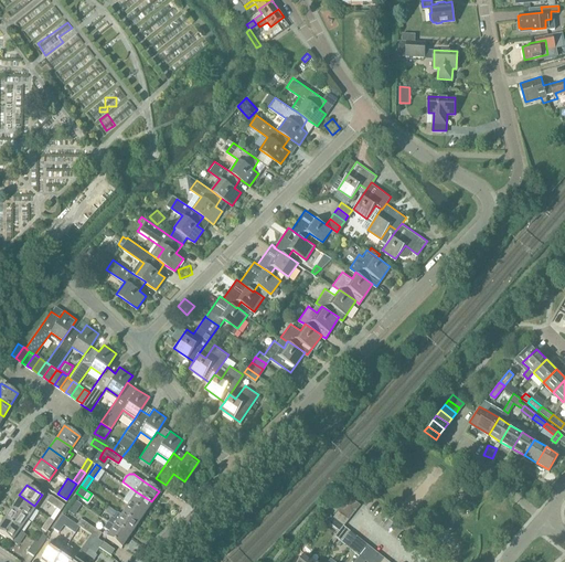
[(144,512),(151,501),(136,491),(128,502),(144,512)]
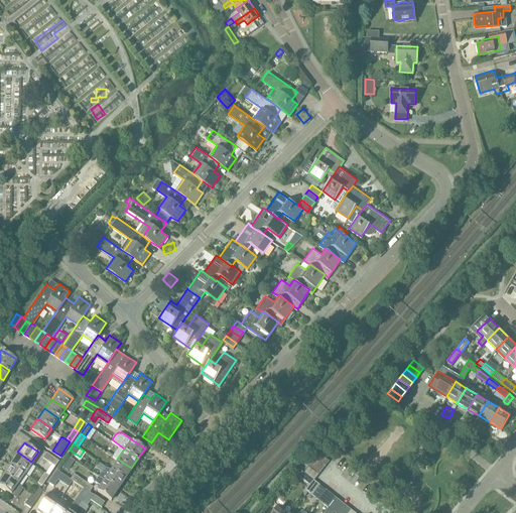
[(55,464),(58,460),(45,451),(42,456),(55,464)]
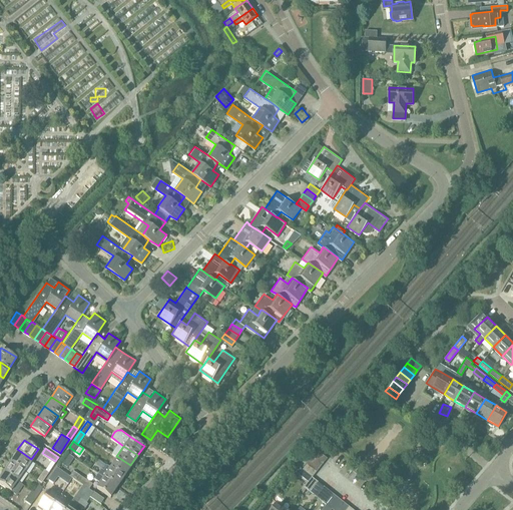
[(24,469),(31,459),(17,449),(10,459),(24,469)]
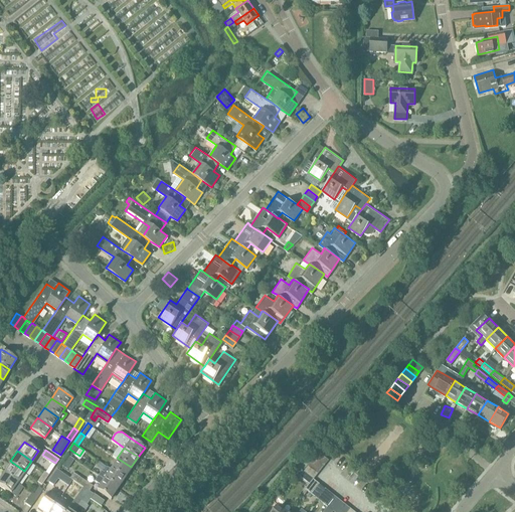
[(315,456),(324,464),(328,459),(318,451),(315,456)]
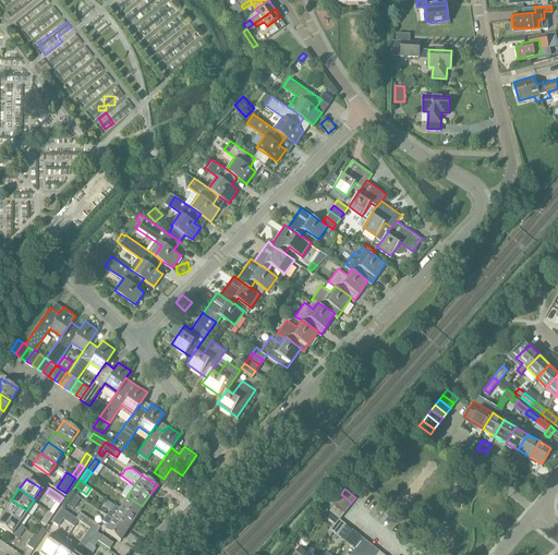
[(347,507),(351,503),(341,494),(337,499),(347,507)]
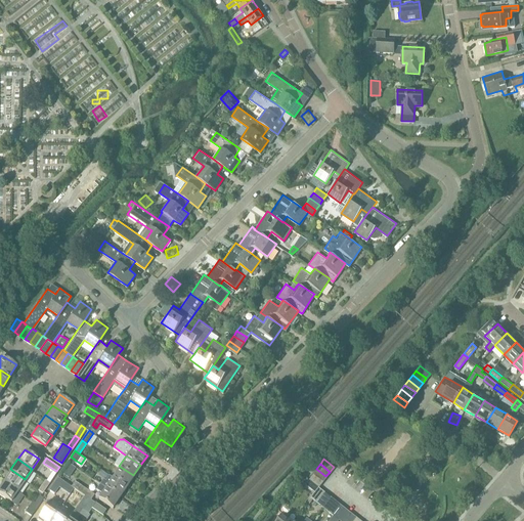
[(127,485),(133,475),(119,466),(112,476),(127,485)]
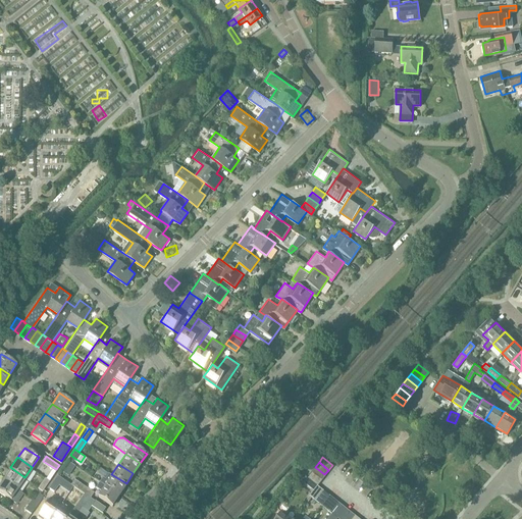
[(18,487),(24,477),(10,467),(3,477),(18,487)]
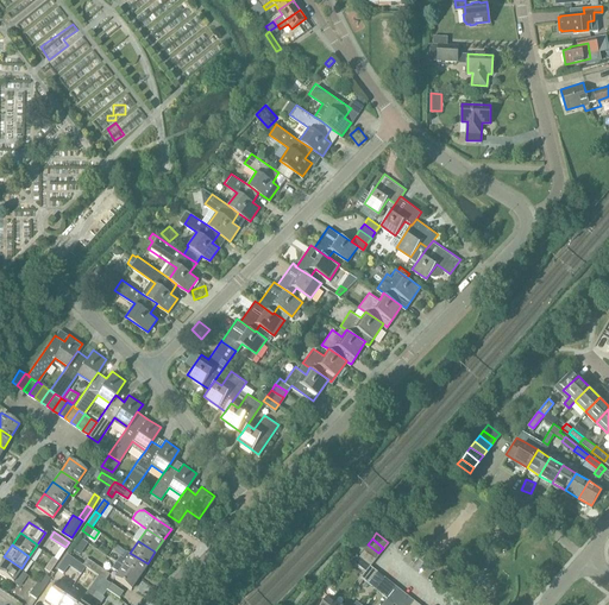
[(374,559),(378,553),(368,544),(363,550),(374,559)]
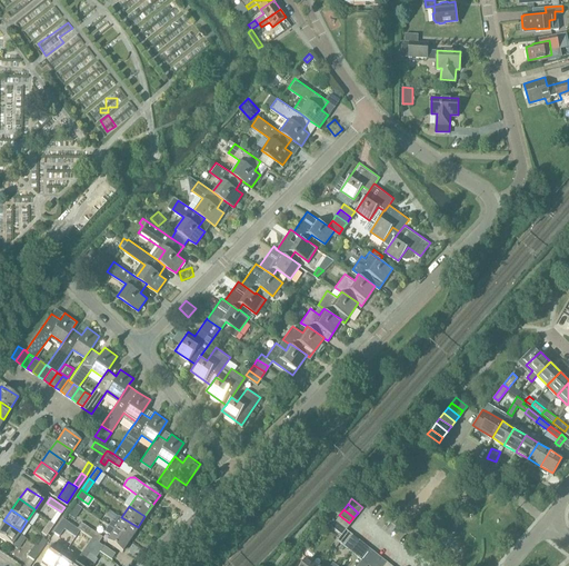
[(57,510),(50,520),(53,523),(60,513),(57,510)]
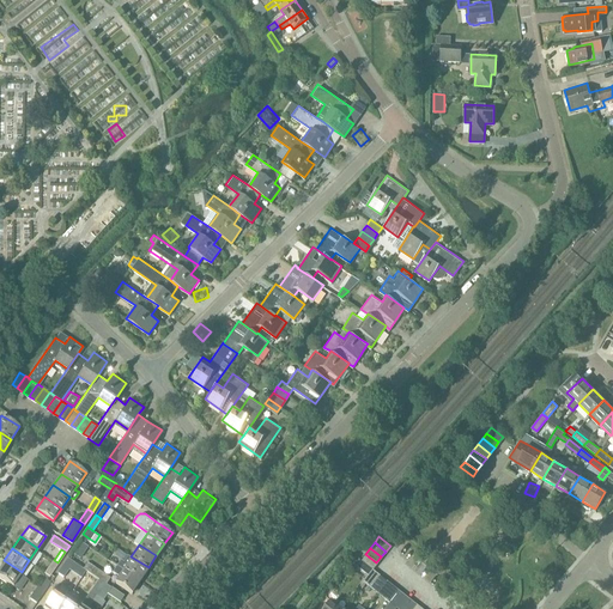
[(82,549),(78,554),(85,559),(89,554),(82,549)]
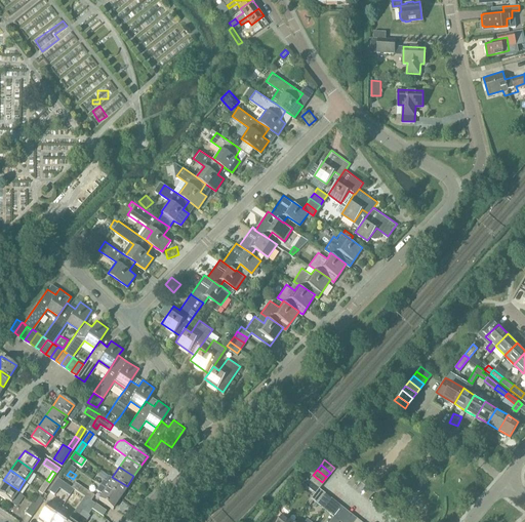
[(301,476),(298,480),(299,481),(304,484),(308,478),(305,475),(301,476)]
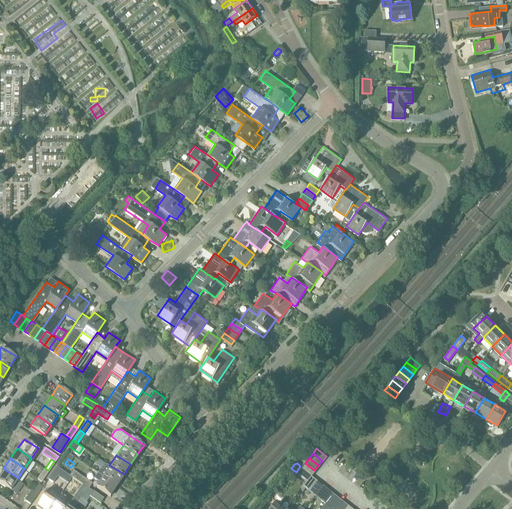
[(311,475),(314,470),(305,463),(301,467),(311,475)]
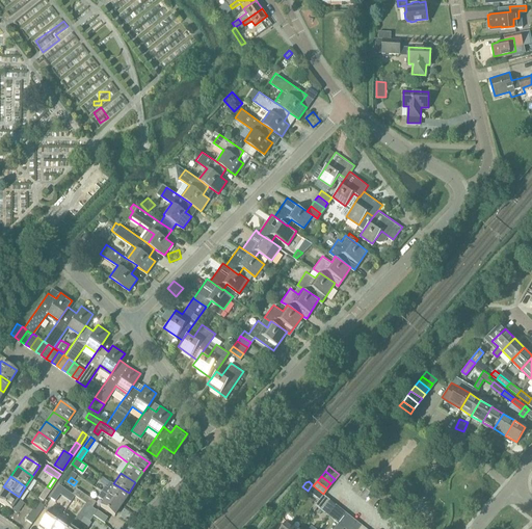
[(55,499),(64,486),(59,482),(50,496),(55,499)]
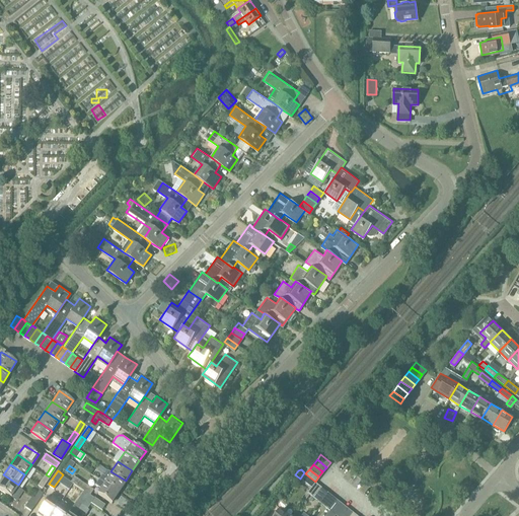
[(119,491),(126,481),(110,471),(107,476),(101,472),(98,477),(119,491)]
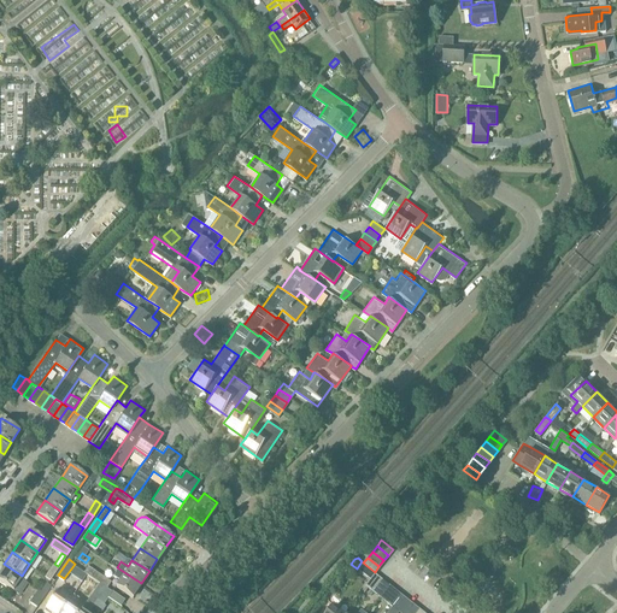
[(50,578),(58,566),(53,563),(45,575),(50,578)]
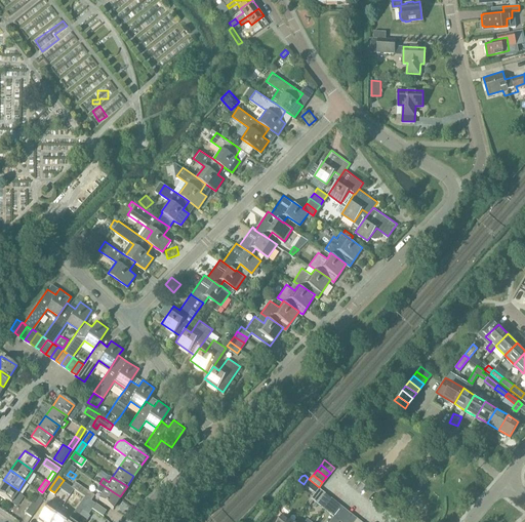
[(315,491),(319,487),(309,479),(306,484),(315,491)]
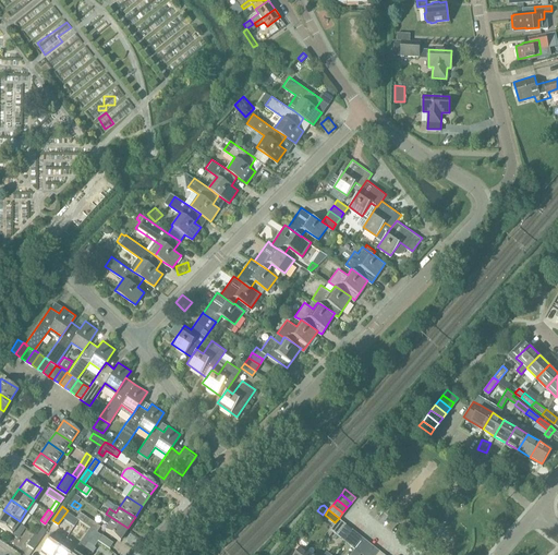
[(0,525),(11,533),(20,521),(3,510),(0,515),(0,525)]
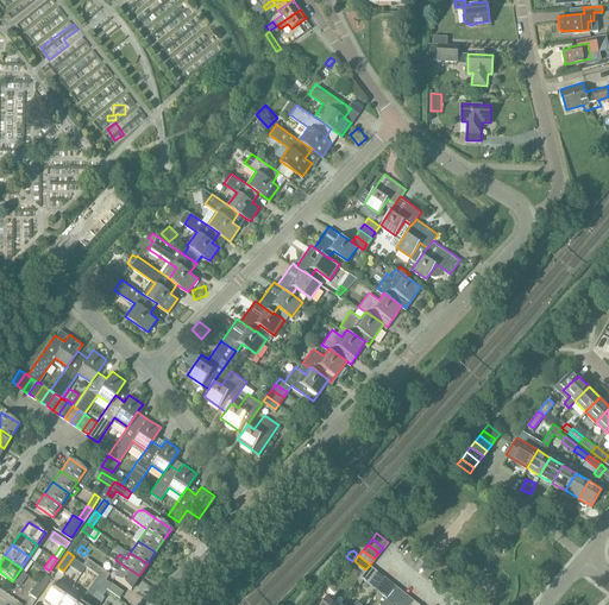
[(105,578),(110,572),(87,556),(83,562),(105,578)]
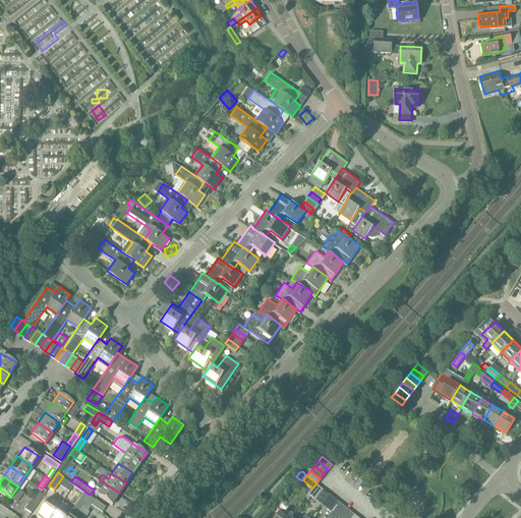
[(112,503),(119,493),(99,479),(95,485),(101,488),(98,494),(112,503)]
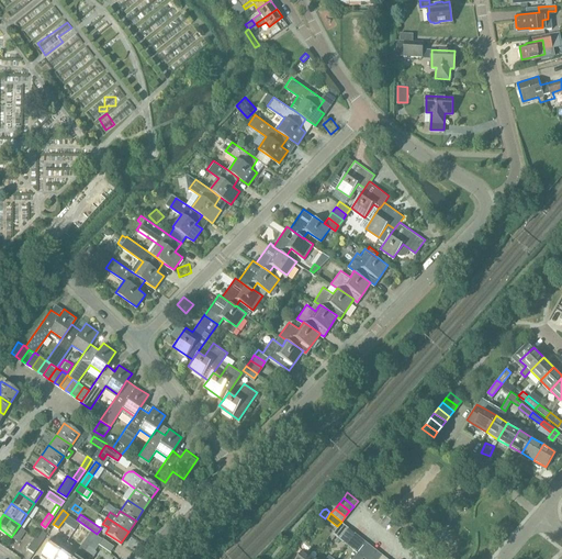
[(338,536),(347,526),(341,522),(334,533),(338,536)]
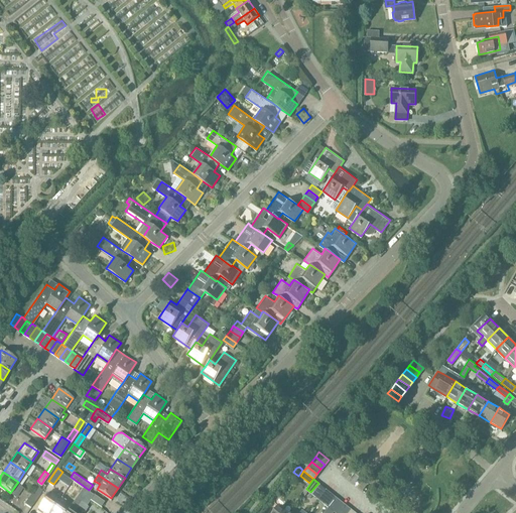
[(318,483),(310,492),(315,496),(323,487),(318,483)]
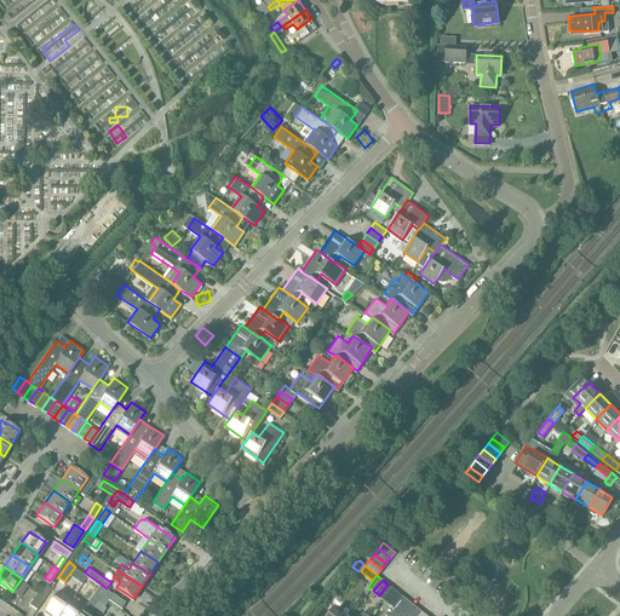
[(40,592),(45,596),(51,587),(46,583),(40,592)]
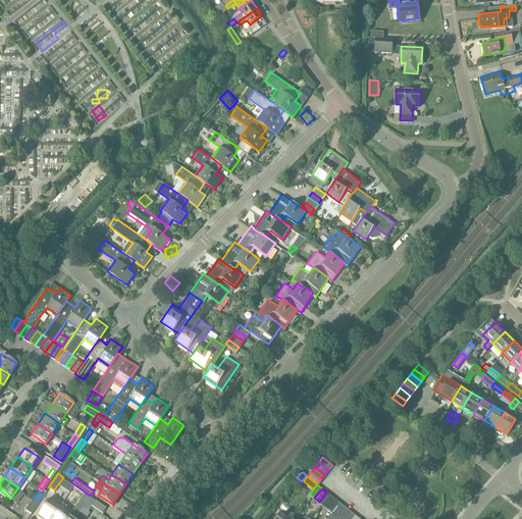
[(81,498),(91,505),(96,508),(99,503),(84,492),(81,498)]
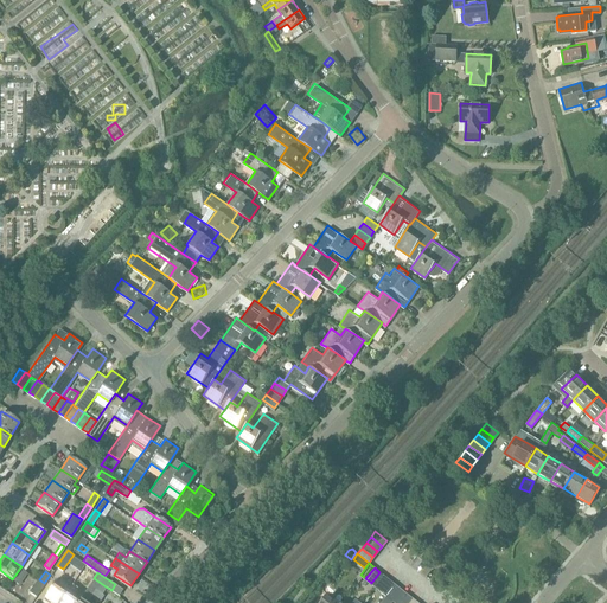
[(387,595),(395,584),(383,575),(375,585),(387,595)]
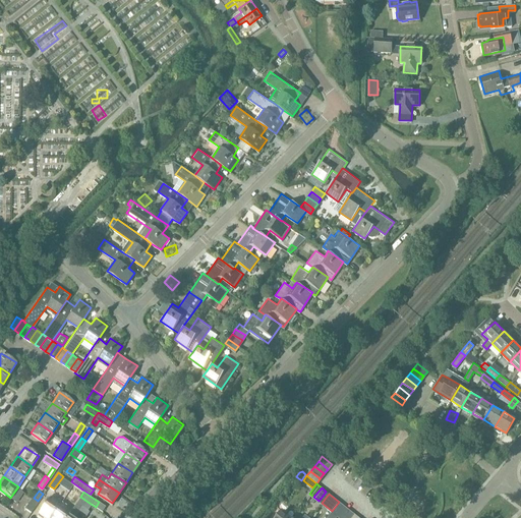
[(38,501),(34,498),(32,497),(24,507),(31,511),(38,501)]
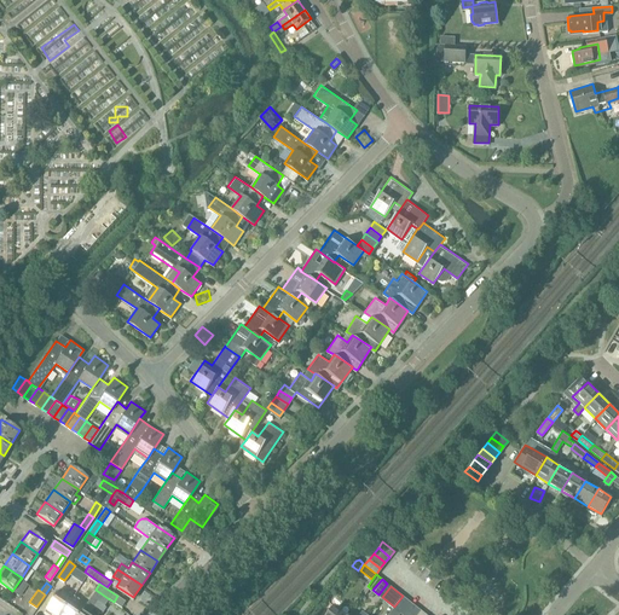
[(104,603),(108,598),(96,590),(87,602),(93,605),(98,598),(104,603)]
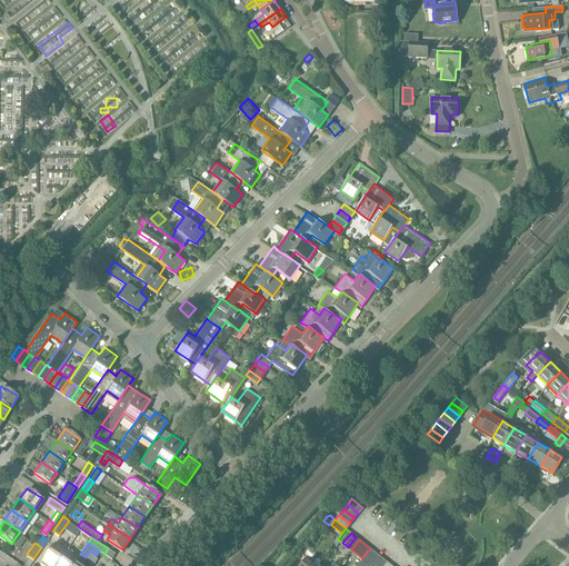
[(48,565),(53,565),(63,553),(51,544),(40,560),(48,565)]
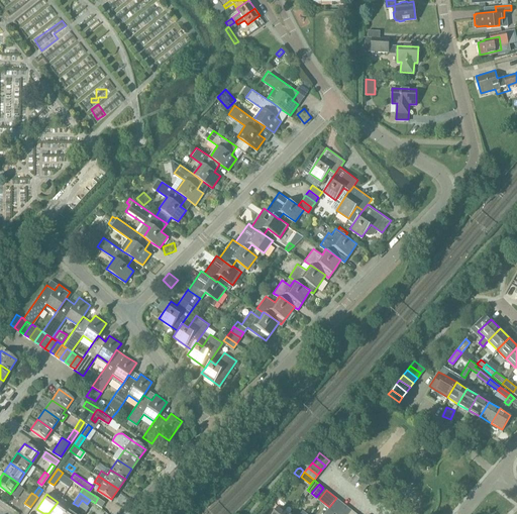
[(355,505),(359,499),(353,495),(350,502),(355,505)]
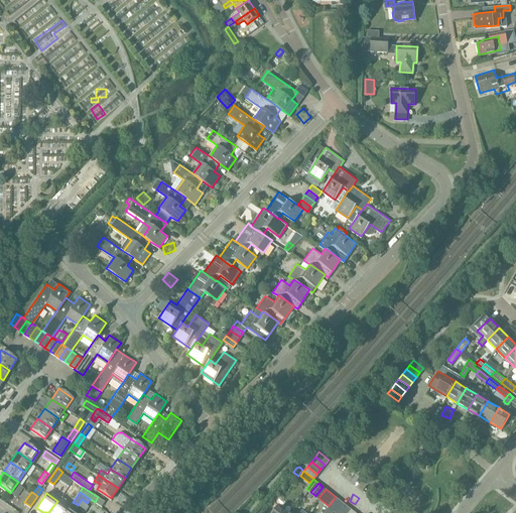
[(336,497),(329,506),(333,509),(340,500),(336,497)]
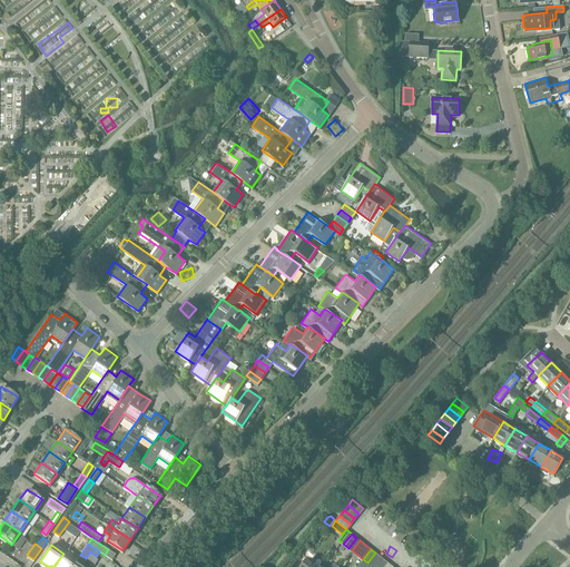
[(71,566),(76,561),(64,554),(53,566),(71,566)]
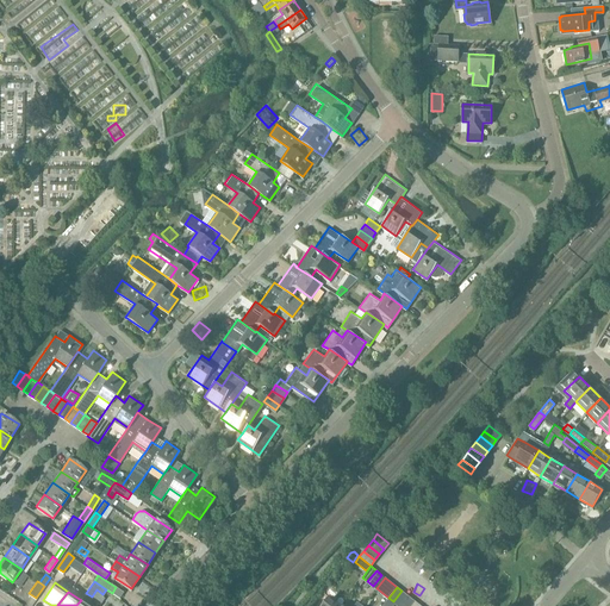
[(120,599),(135,605),(137,599),(123,593),(120,599)]
